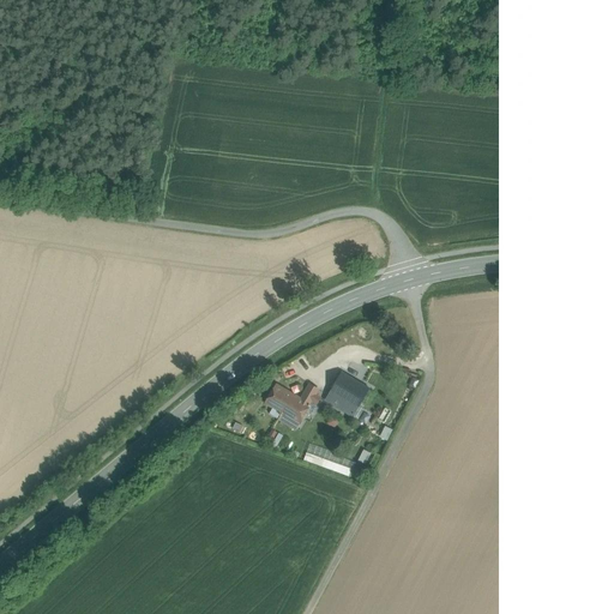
[(357,409),(369,389),(342,373),(331,393),(337,397),(351,405),(357,409)]
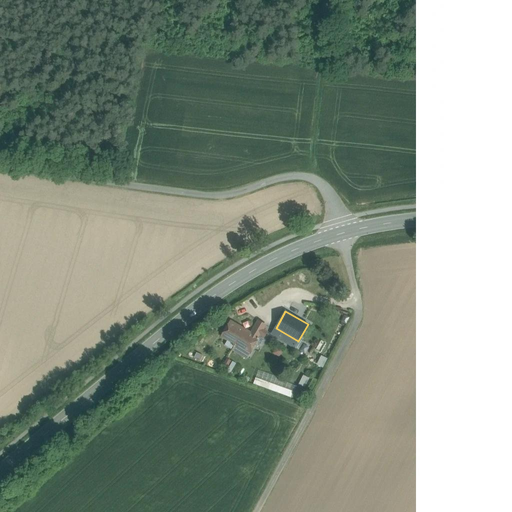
[(231,322),(222,336),(236,345),(237,345),(245,330),(231,322)]
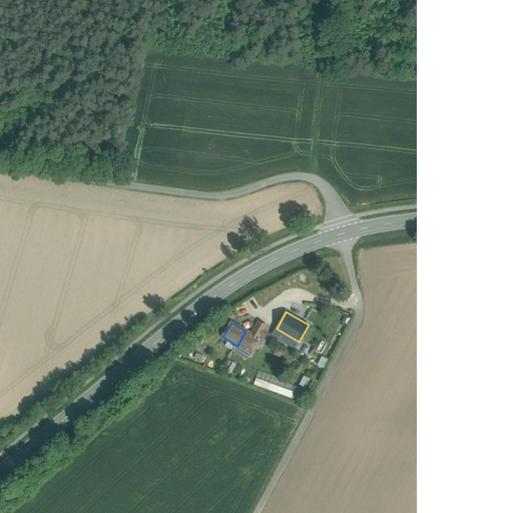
[(237,346),(249,354),(266,327),(259,323),(251,335),(245,331),(237,346)]
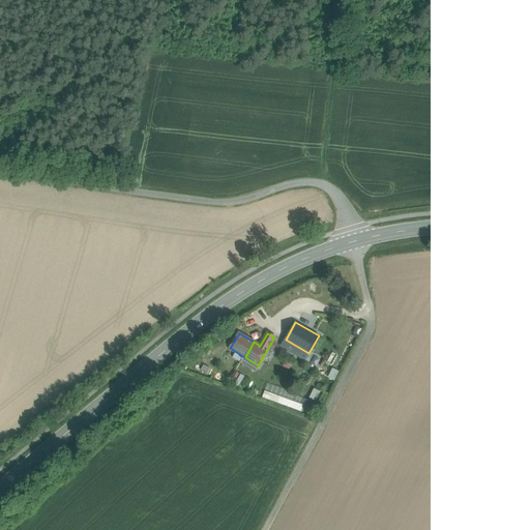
[(282,346),(287,349),(291,343),(286,340),(282,346)]
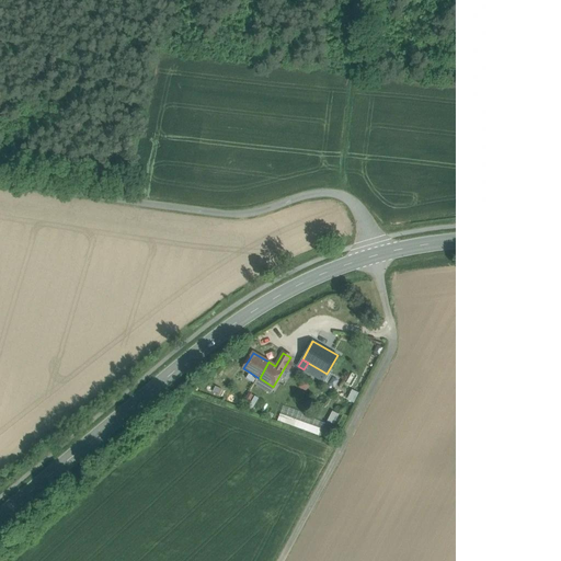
[(304,369),(317,378),(318,377),(317,376),(321,370),(308,363),(304,369)]
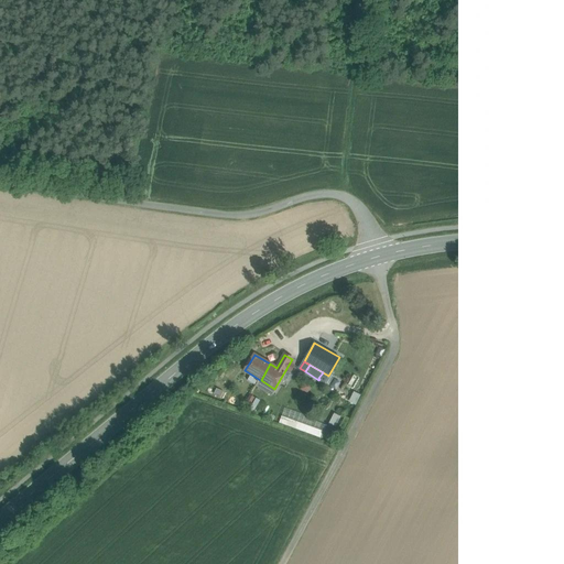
[(328,376),(323,372),(318,378),(320,379),(318,380),(324,383),(328,376)]
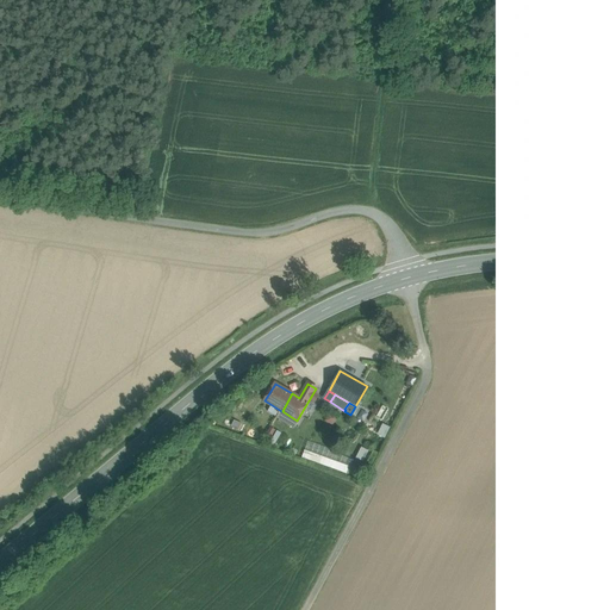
[(297,421),(282,411),(281,411),(278,417),(293,427),(297,421)]
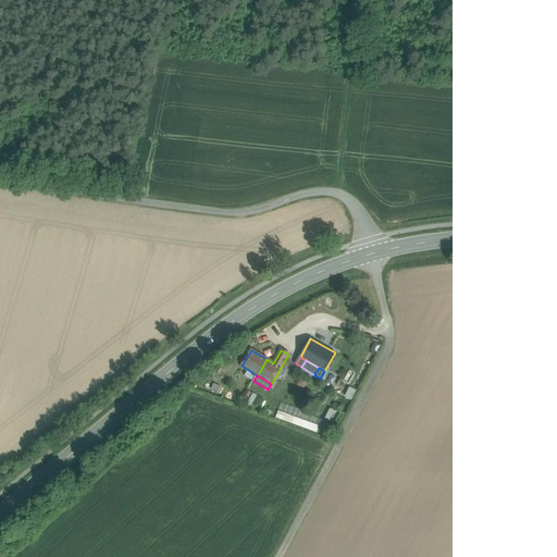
[(351,398),(356,390),(349,386),(345,396),(351,398)]
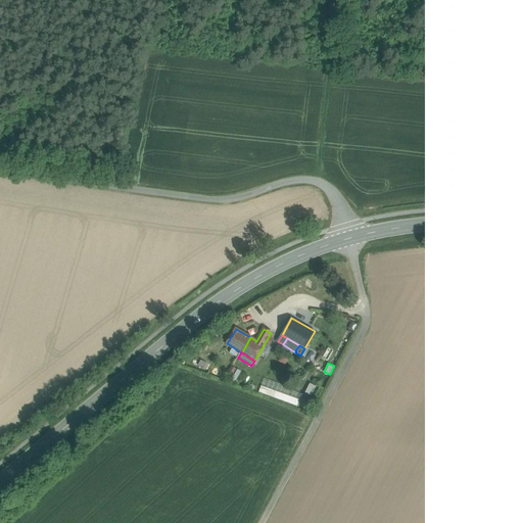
[(313,412),(316,406),(262,385),(259,391),(313,412)]
